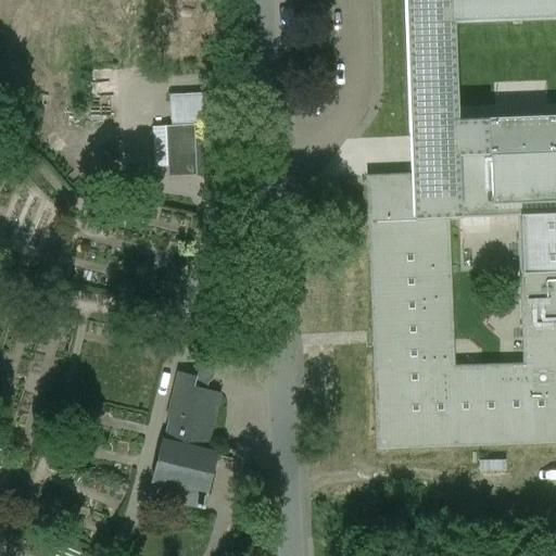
[(555,0),(405,0),(412,176),(555,168),(555,0)]
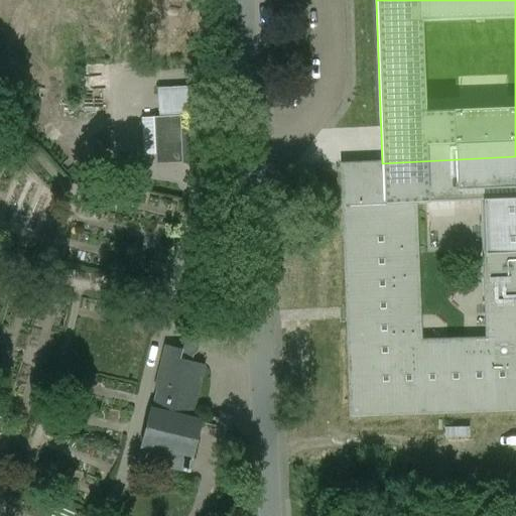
[(191,87),(158,89),(159,117),(180,116),(194,115),(191,87)]
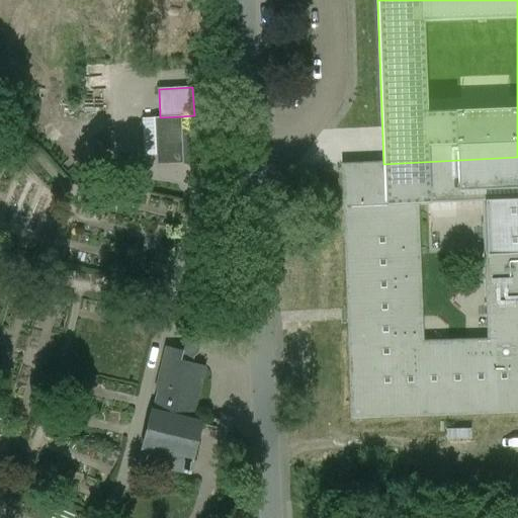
[(160,117),(154,118),(157,166),(206,164),(204,128),(181,130),(181,116),(160,117)]
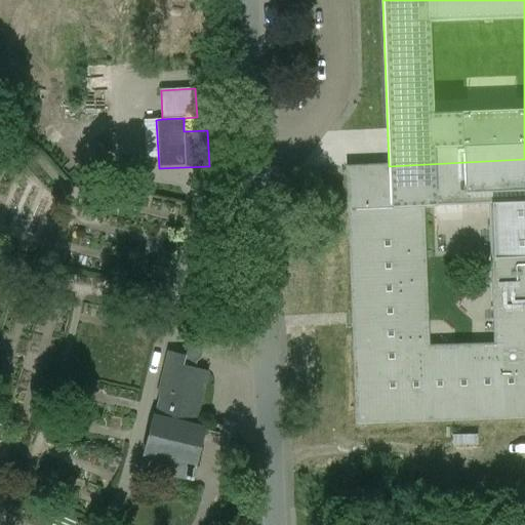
[(524,159),(389,166),(347,168),(356,425),(524,417),(524,159)]
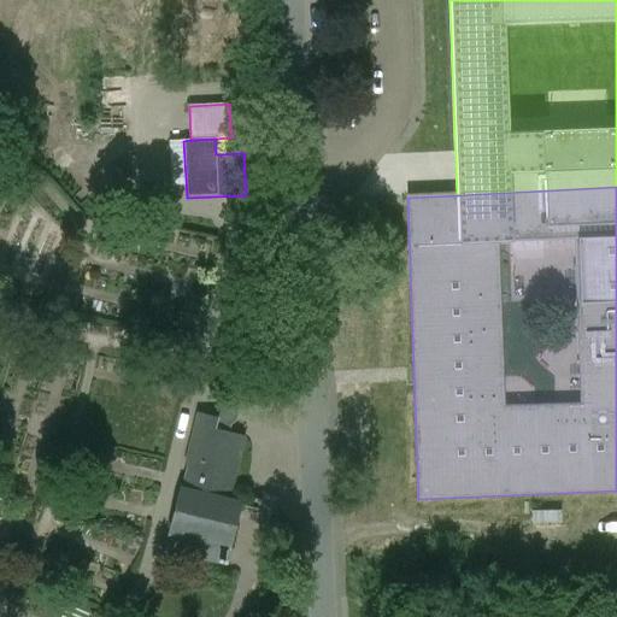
[(198,415),(186,466),(188,466),(182,491),(180,491),(169,534),(183,538),(180,553),(217,562),(221,547),(229,548),(239,505),(228,503),(244,438),(215,430),(217,419),(198,415)]
